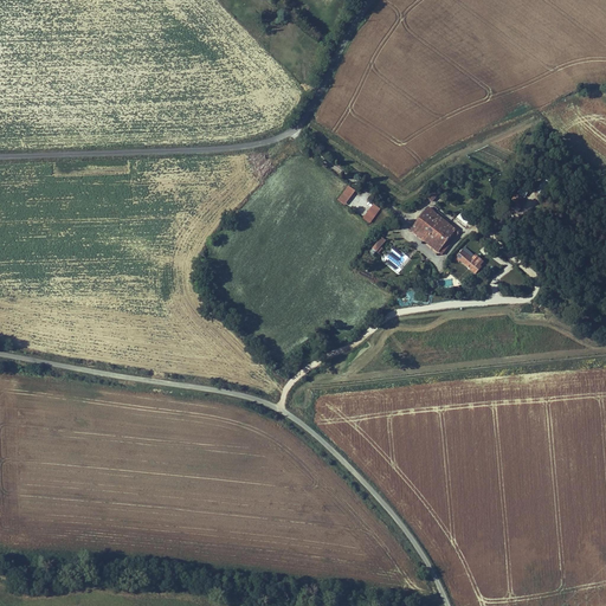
[(346,205),(355,191),(348,186),(337,200),(346,205)]
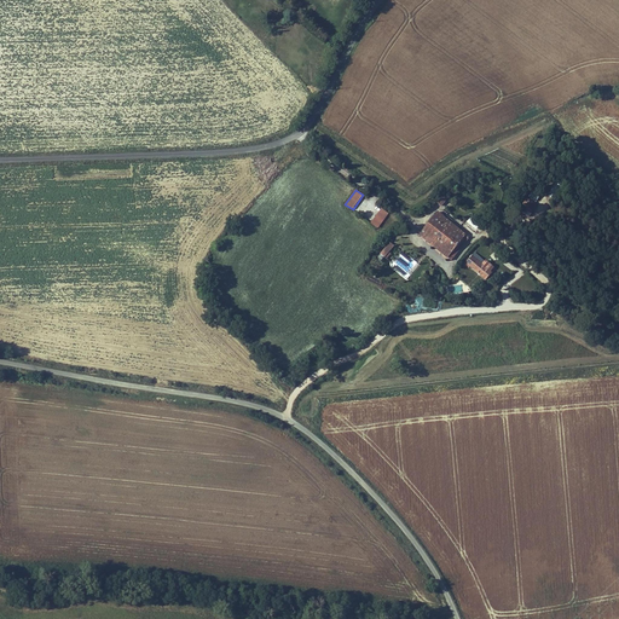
[(521,212),(530,213),(531,209),(537,210),(538,202),(524,200),(521,212)]
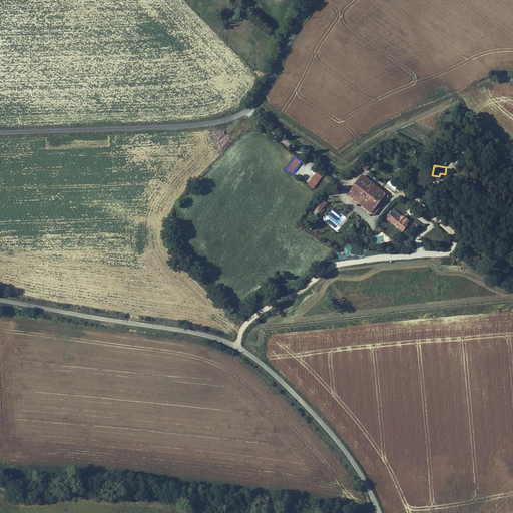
[(314,189),(323,177),(316,172),(307,185),(314,189)]
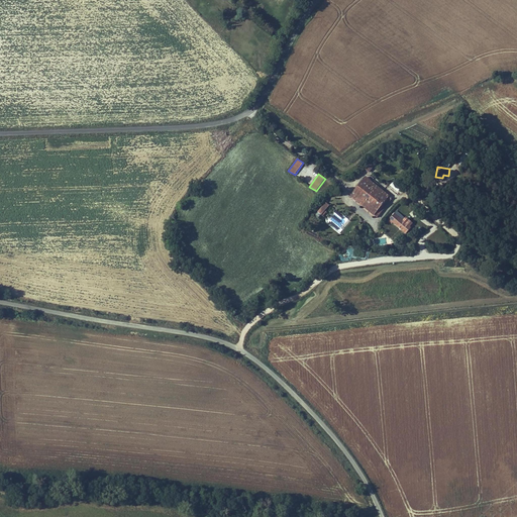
[(345,194),(358,205),(362,200),(355,195),(367,181),(360,176),(345,194)]
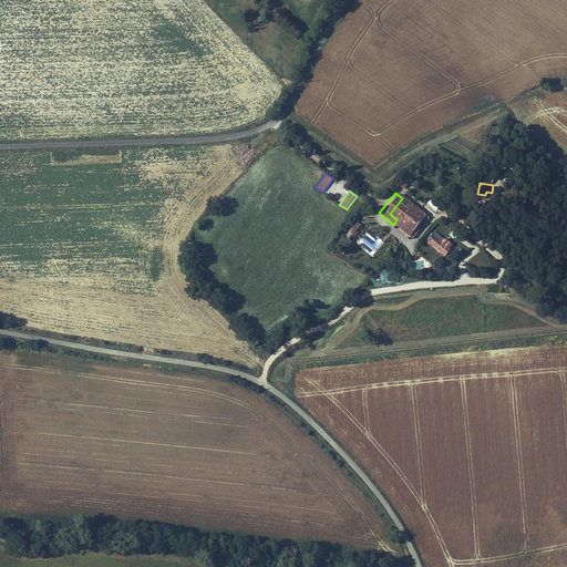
[(424,217),(402,198),(390,214),(397,219),(393,225),(408,237),(424,217)]
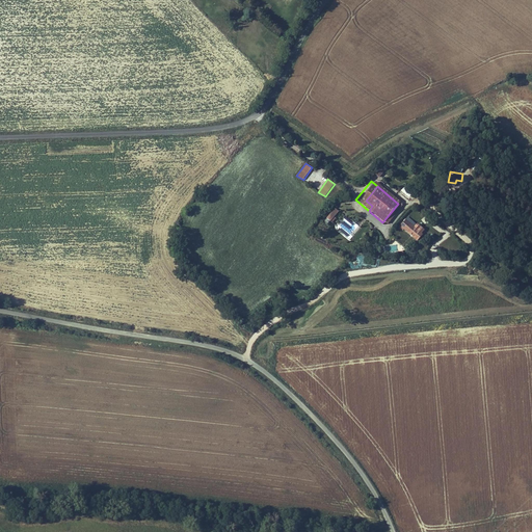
[(399,192),(408,200),(413,194),(403,187),(399,192)]
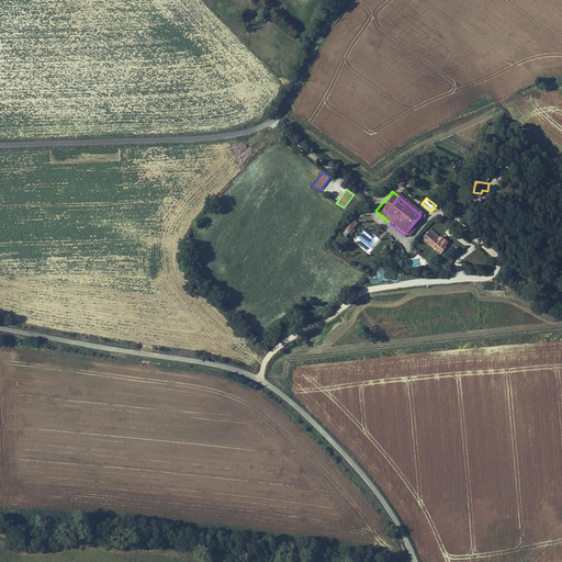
[(351,235),(356,229),(353,227),(358,223),(355,220),(345,229),(351,235)]
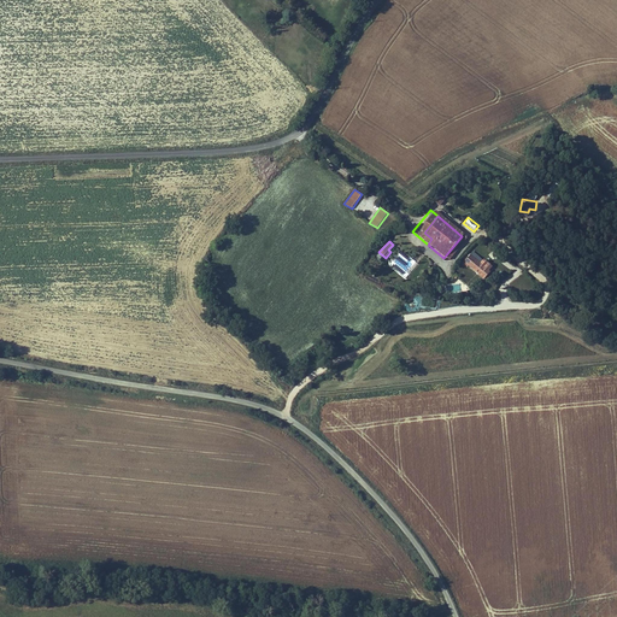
[(479,264),(468,256),(460,265),(464,268),(466,265),(481,278),(488,271),(486,270),(489,266),(482,259),(479,264)]
